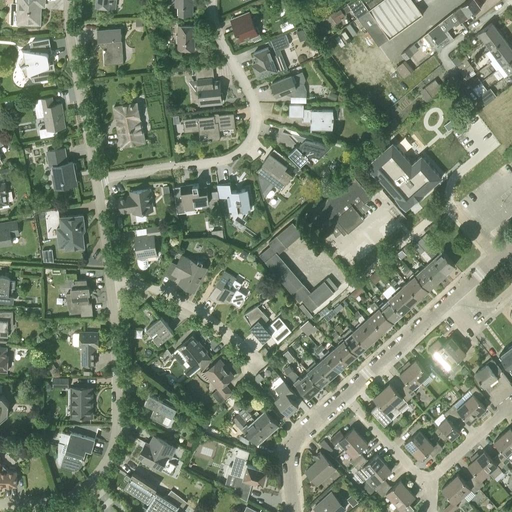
[(44,6),(44,0),(18,0),(18,4),(18,12),(12,12),(12,23),(40,24),(40,23),(41,21),(41,15),(40,13),(40,12),(39,12),(39,6),(44,6)]
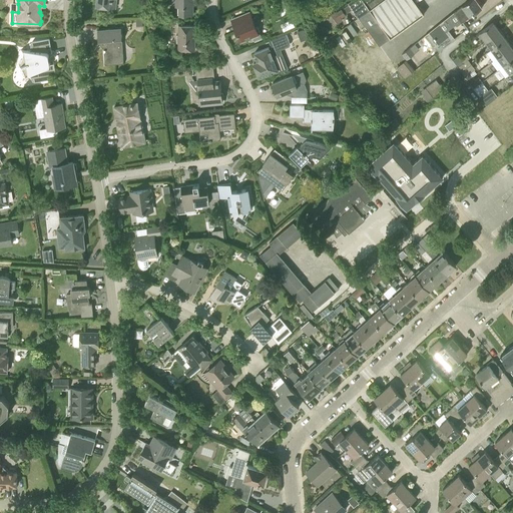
[(175,0),(176,6),(182,6),(182,14),(193,14),(193,0),(175,0)]
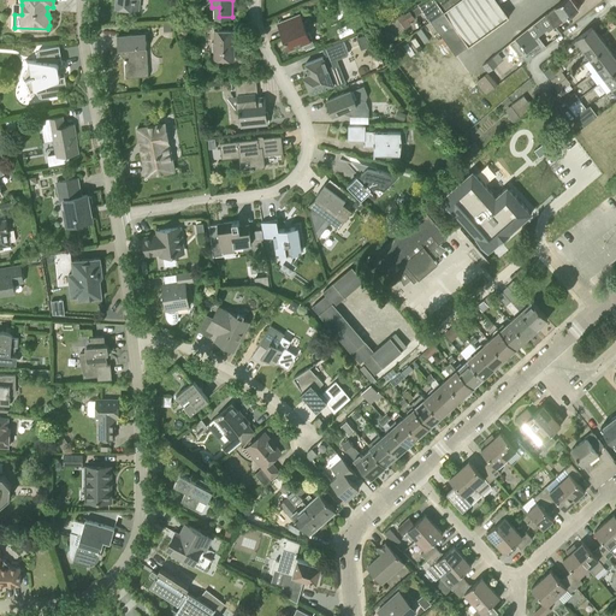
[(458,0),(444,11),(431,22),(440,35),(440,34),(456,55),(469,46),(509,17),(497,0),(458,0)]
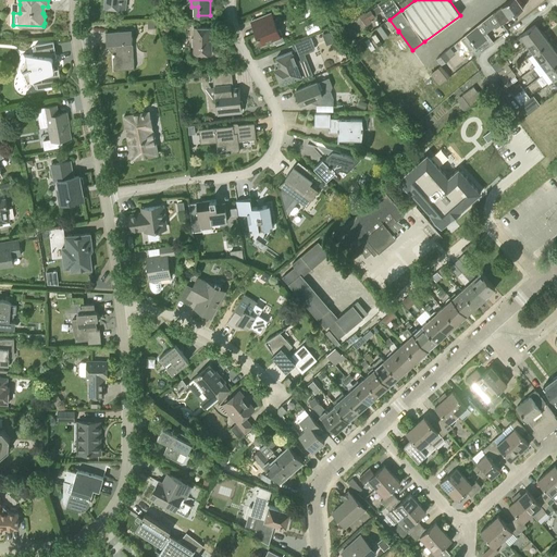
[(394,0),(401,10),(415,0),(394,0)]
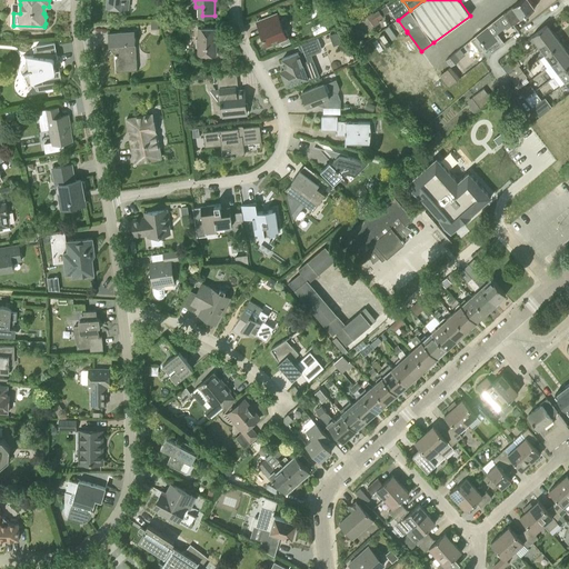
[(529,0),(521,0),(505,13),(476,37),(487,49),(482,52),(487,58),(505,42),(493,27),(501,21),(507,29),(512,26),(535,8),(529,0)]
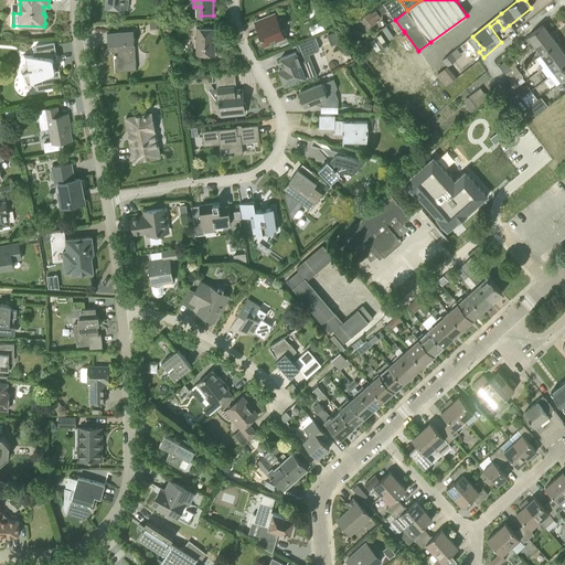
[(375,10),(371,13),(376,20),(381,17),(375,10)]
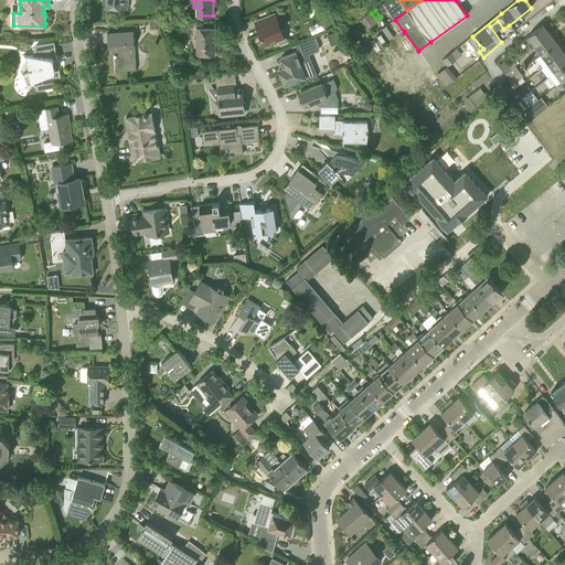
[(283,31),(275,13),(255,21),(265,45),(278,40),(280,46),(288,43),(284,31),(283,31)]
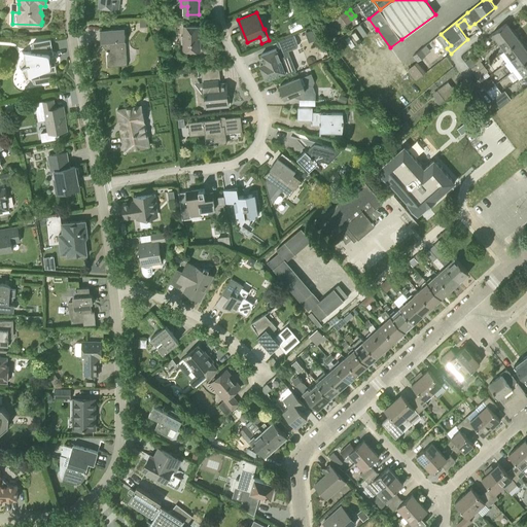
[(153,24),(152,27),(153,29),(156,31),(160,29),(161,27),(160,24),(156,22),(153,24)]
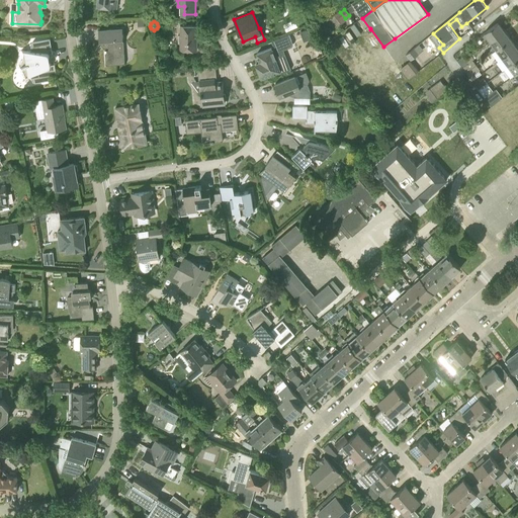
[(484,32),(490,41),(504,30),(498,22),(484,32)]
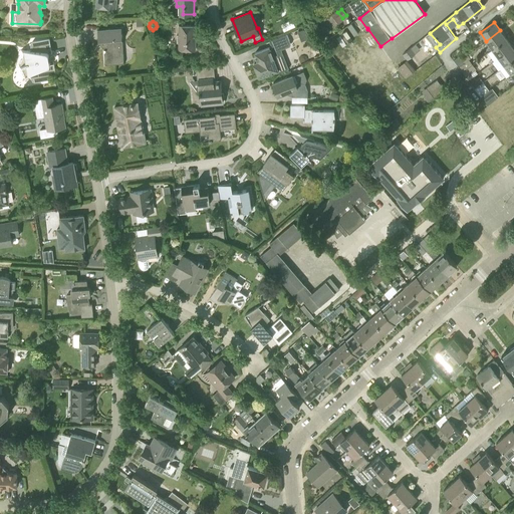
[(196,48),(196,25),(179,25),(179,35),(177,35),(177,43),(179,43),(179,48),(196,48)]
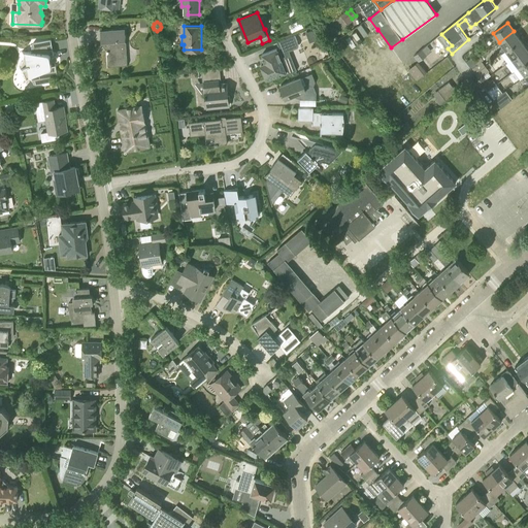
[(108,69),(128,67),(125,29),(101,31),(102,43),(107,51),(108,69)]
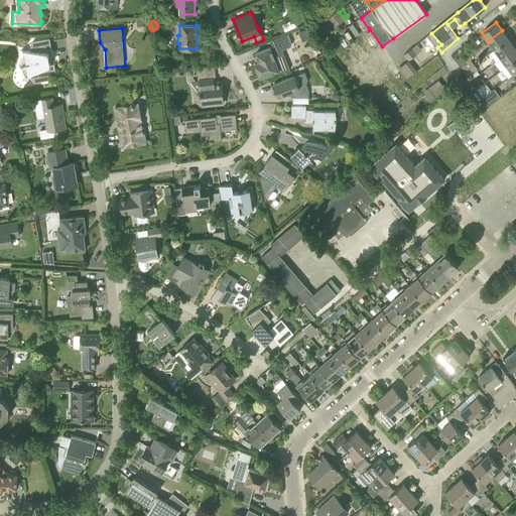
[(310,37),(308,30),(305,28),(298,31),(300,37),(304,39),(310,37)]
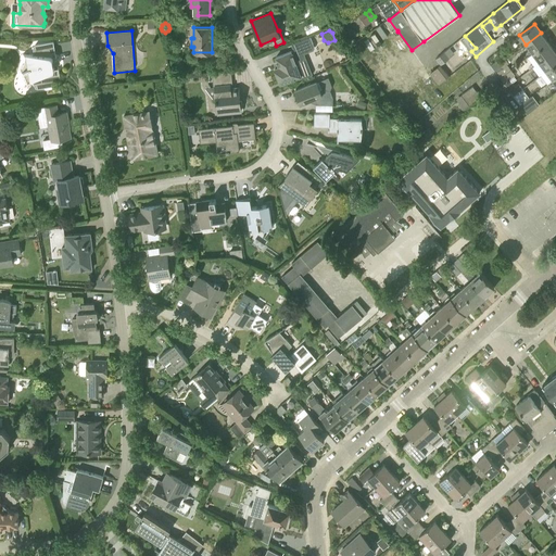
[(541,33),(526,45),(532,53),(547,41),(541,33)]
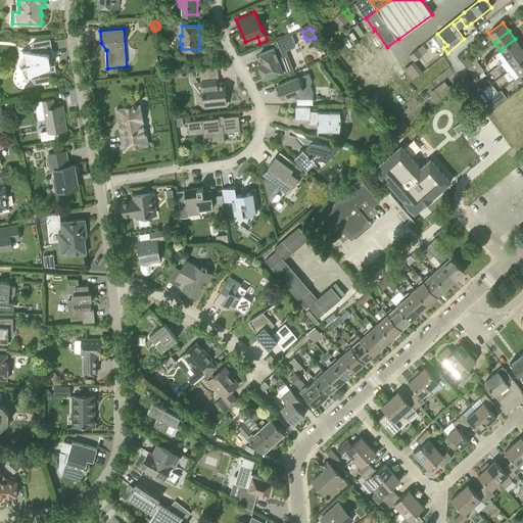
[(279,50),(293,44),(294,41),(292,34),(275,41),(279,50)]
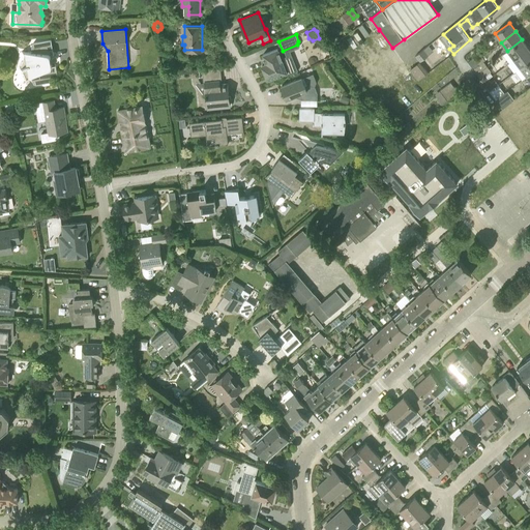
[(54,54),(51,39),(34,42),(33,43),(32,46),(31,53),(25,52),(28,65),(22,68),(23,70),(21,71),(25,80),(27,79),(27,80),(31,78),(34,83),(35,84),(37,84),(52,82),(51,78),(58,76),(56,65),(53,66),(51,55),(54,54)]
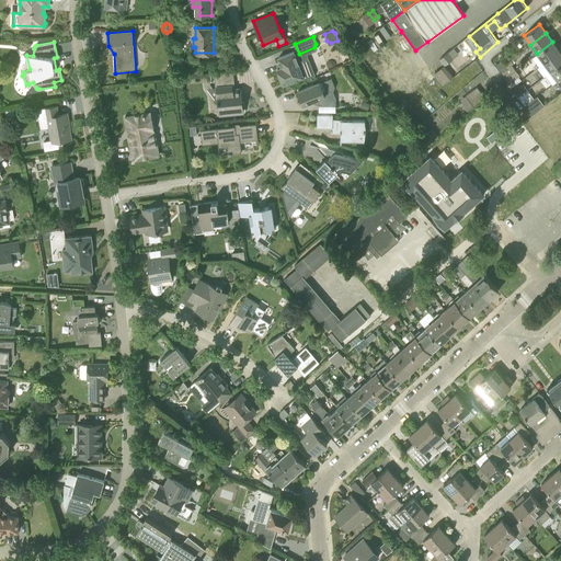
[(552,42),(537,54),(545,63),(560,52),(552,42)]
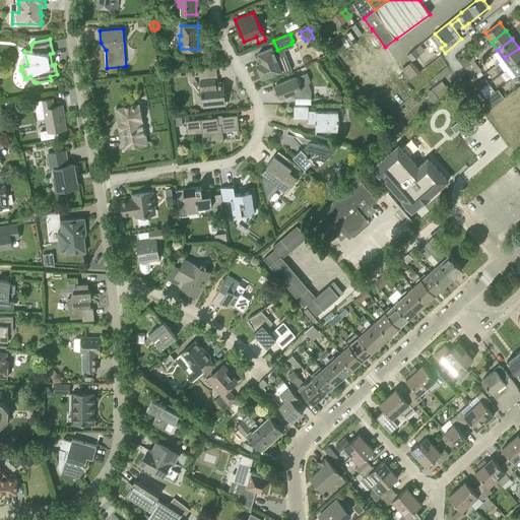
[(425,51),(420,45),(407,55),(412,60),(425,51)]
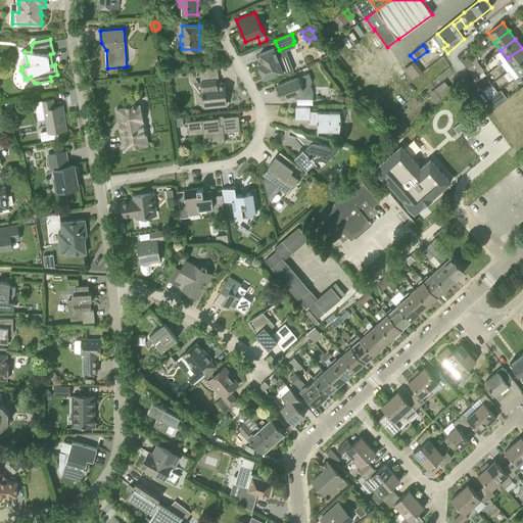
[(279,61),(274,48),(259,54),(263,61),(262,63),(258,64),(265,79),(281,72),(282,74),(290,70),(285,58),(279,61)]
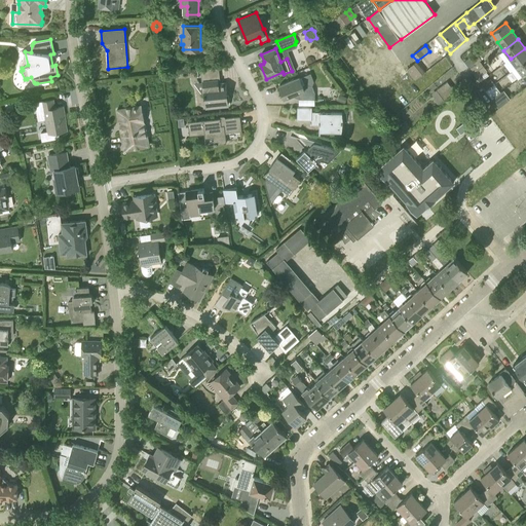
[(525,49),(525,48),(511,59),(517,67),(525,60),(525,49)]
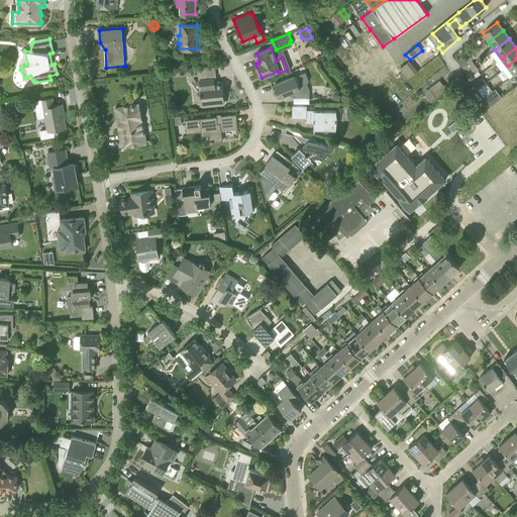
[(464,72),(475,65),(472,60),(473,59),(471,56),(464,60),(458,64),(464,72)]
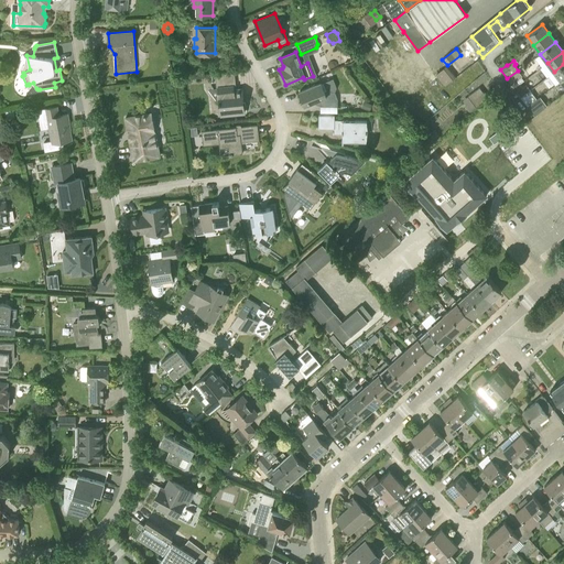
[(563,64),(554,72),(561,82),(563,78),(563,64)]
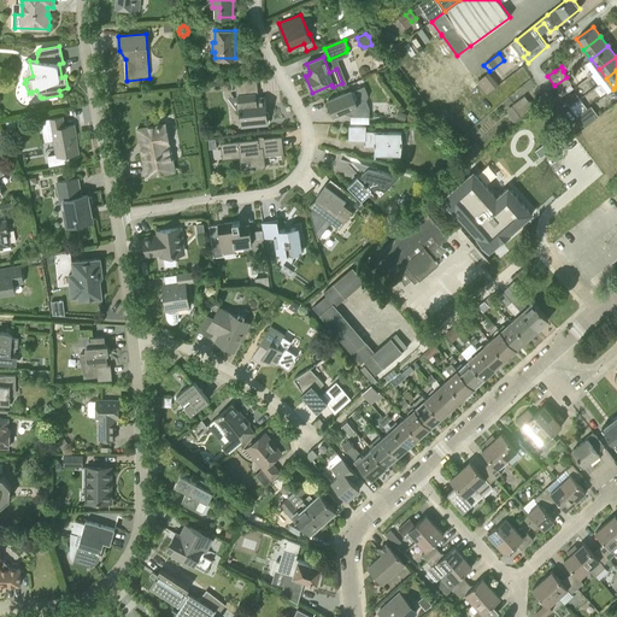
[(488,72),(479,80),(488,93),(493,89),(498,84),(488,72)]
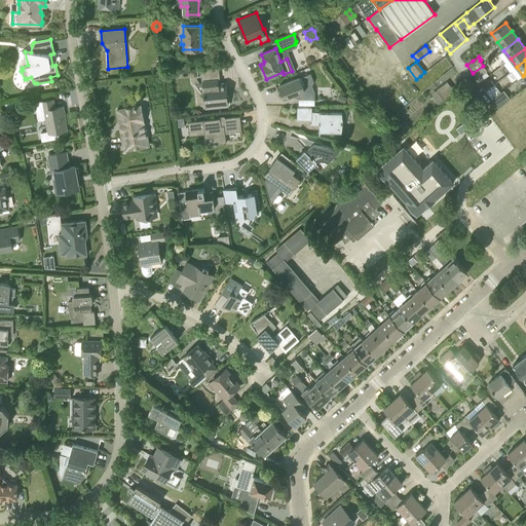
[(480,82),(485,78),(482,75),(487,71),(483,66),(473,73),(480,82)]
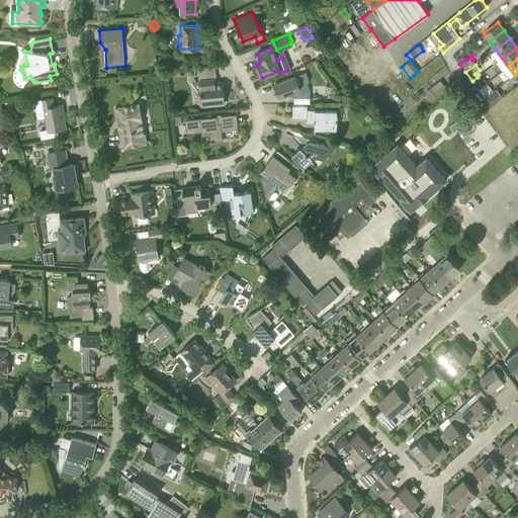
[(223,82),(218,82),(216,66),(197,68),(199,81),(200,80),(201,90),(200,90),(201,95),(202,95),(203,103),(203,106),(225,104),(223,82)]
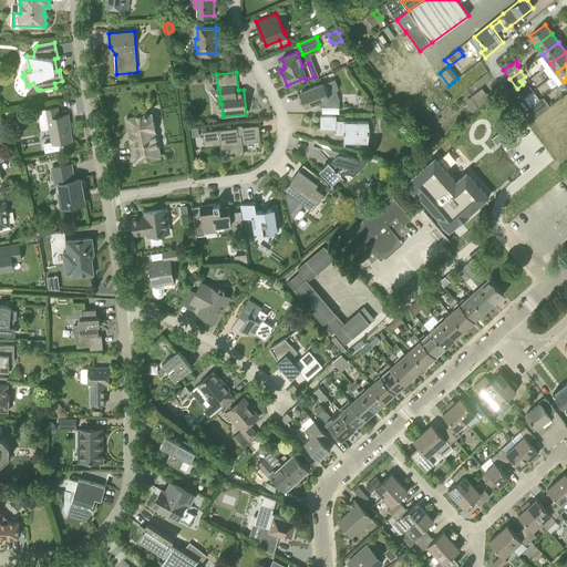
[(327,92),(323,84),(301,93),(307,106),(320,101),(322,106),(339,107),(340,100),(337,92),(331,90),(327,92)]
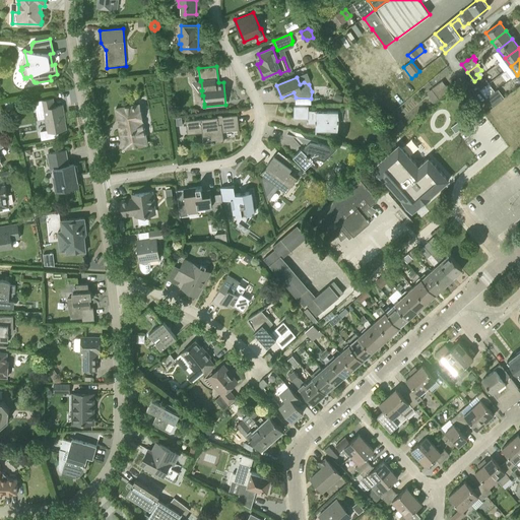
[(480,89),(490,83),(485,77),(481,80),(479,77),(474,81),(480,89)]
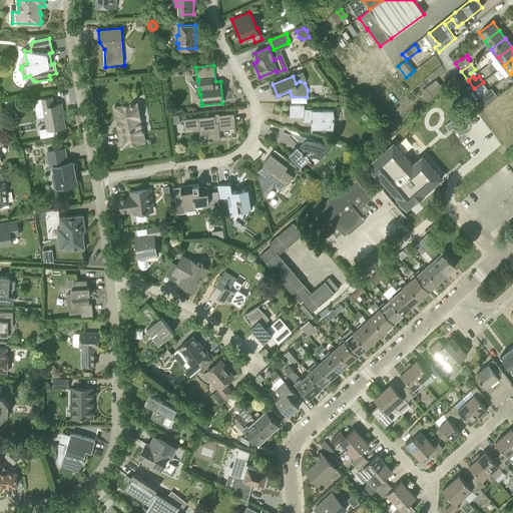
[(428,100),(443,88),(436,79),(421,91),(428,100)]
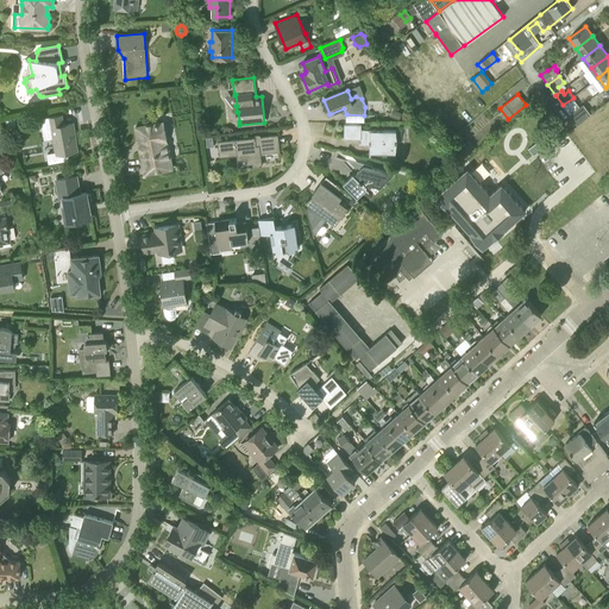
[(571,114),(584,105),(583,104),(579,106),(573,98),(563,105),(571,114)]
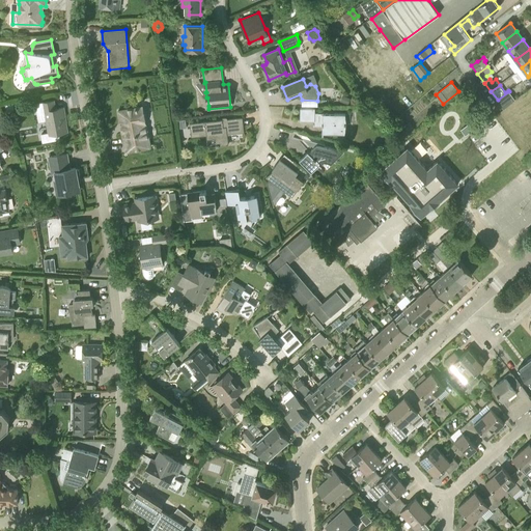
[(509,91),(498,100),(504,108),(515,100),(509,91)]
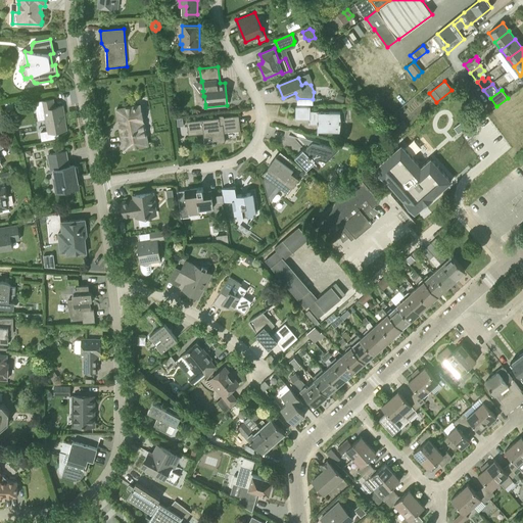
[(335,100),(343,102),(345,95),(338,93),(335,100)]
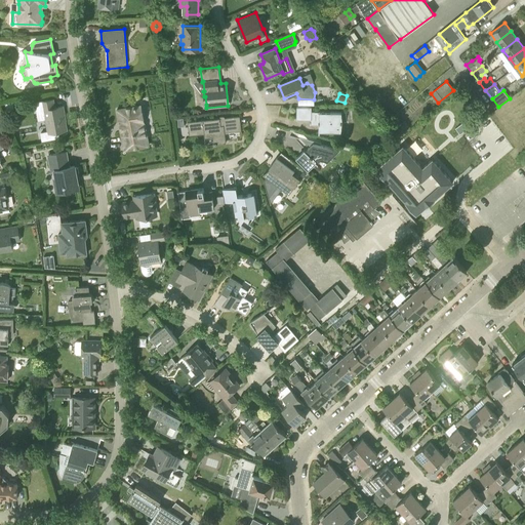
[(55,108),(53,99),(35,103),(38,120),(47,118),(49,130),(41,132),(42,140),(59,137),(58,131),(67,130),(64,116),(65,115),(63,106),(55,108)]
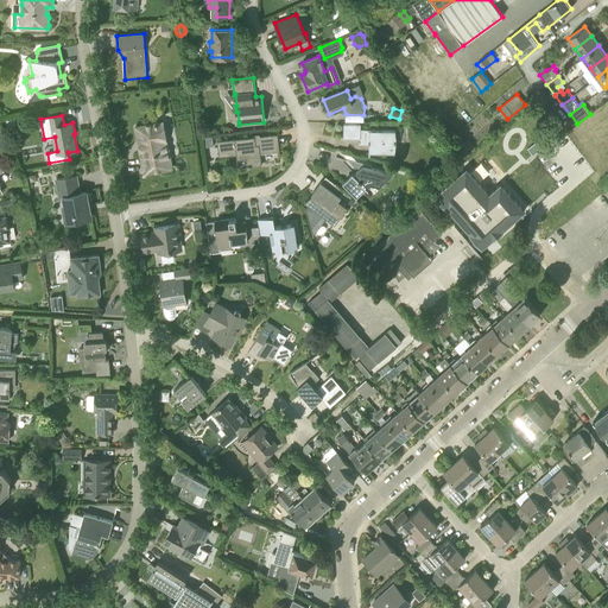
[(144,173),(172,169),(164,121),(135,127),(144,173)]
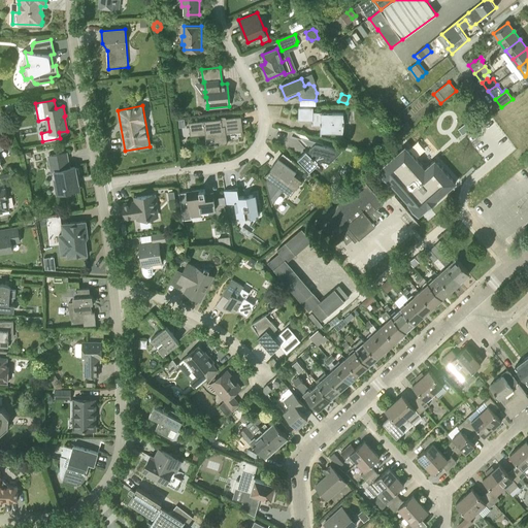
[(340,132),(341,123),(341,121),(340,112),(314,112),(314,107),(299,107),(298,121),(311,121),(311,125),(321,126),(321,132),(340,132)]
